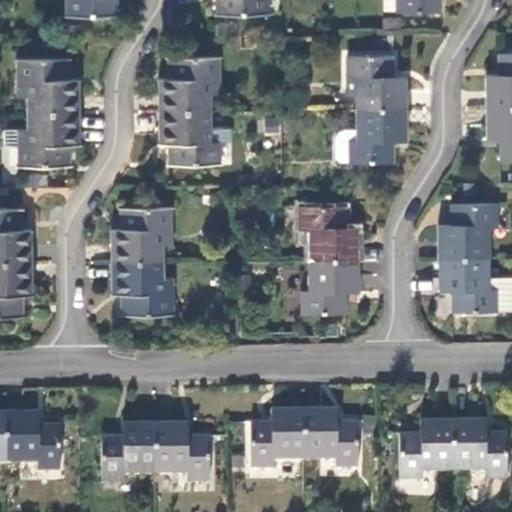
[(66,0),(66,15),(119,15),(119,13),(115,13),(115,0),(66,0)]
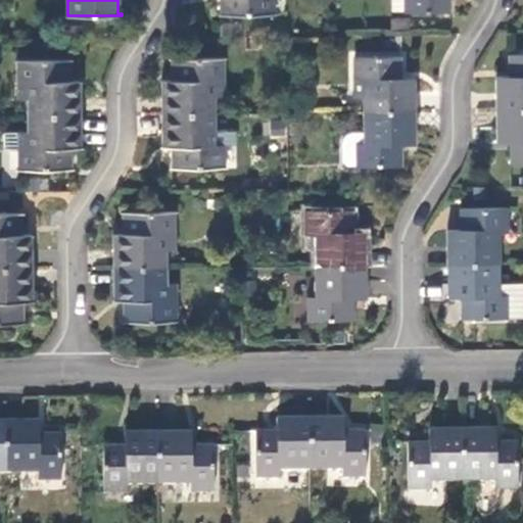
[(226,0),(226,12),(221,12),(221,14),(277,13),(276,0),(226,0)]
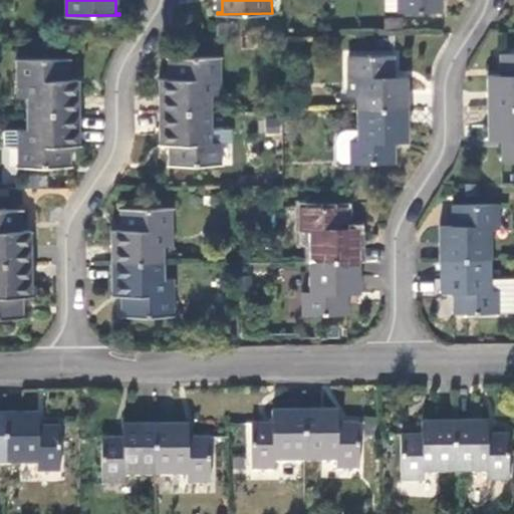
[(387,0),(388,12),(444,12),(443,0),(387,0)]
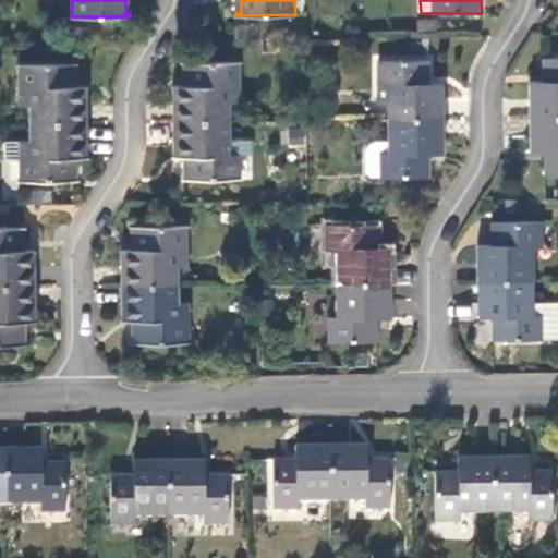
[(531,83),(531,117),(557,117),(557,58),(545,59),(546,82),(531,83)]
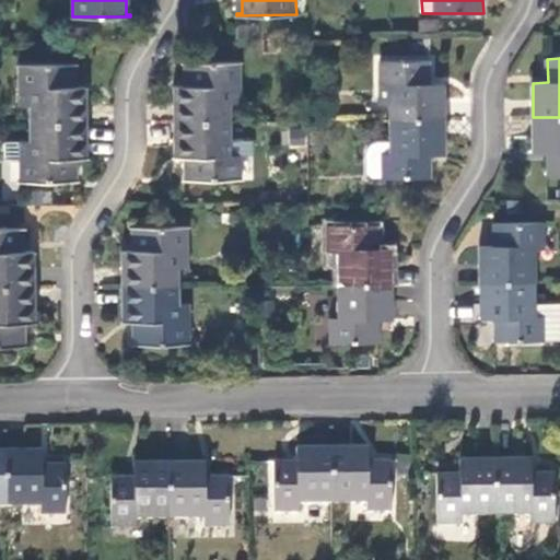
[(391,83),(391,118),(446,118),(445,83),(431,83),(431,60),(382,60),(382,84),(391,83)]
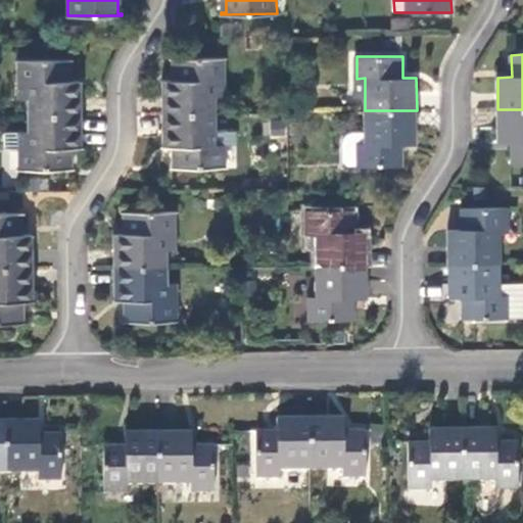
[(163,80),(164,112),(217,111),(218,96),(228,96),(227,57),(172,57),(172,59),(177,59),(177,79),(163,80)]
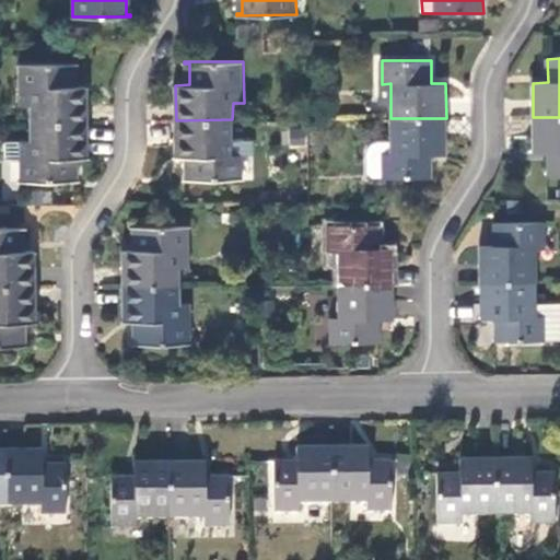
[(31,105),(30,123),(89,123),(88,86),(73,88),(73,66),(78,66),(78,63),(19,63),(19,105),(31,105)]
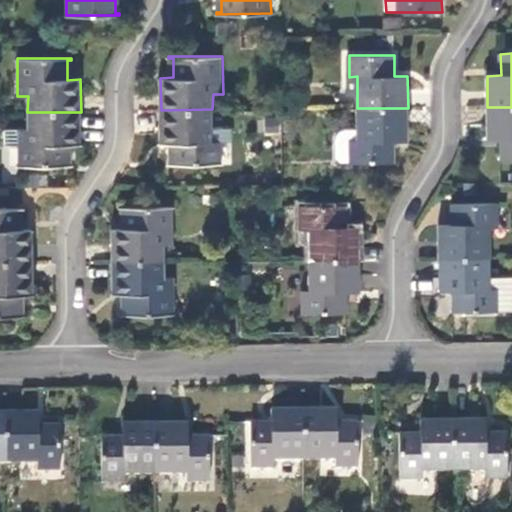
[(511,107),(487,107),(487,139),(501,139),(501,161),(511,160),(511,107)]
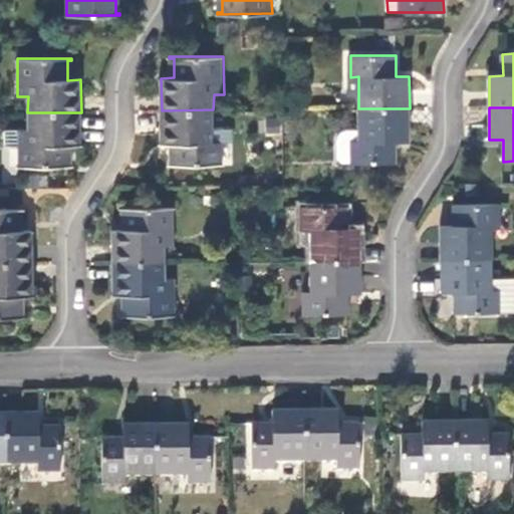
[(410,108),(358,108),(359,131),(359,143),(351,143),(351,163),(351,164),(397,163),(397,142),(409,142),(410,108)]
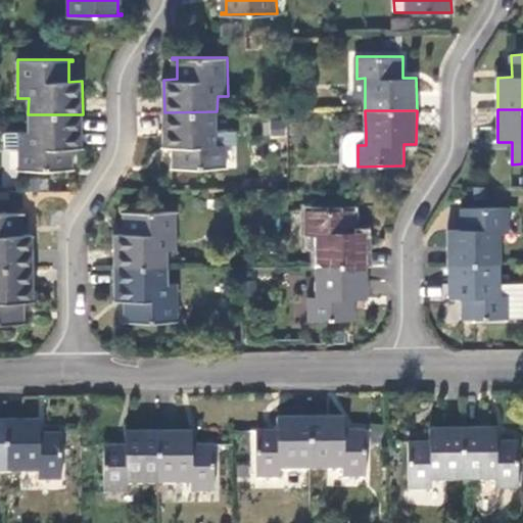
[(217,111),(164,112),(163,146),(178,146),(178,165),(173,165),(173,168),(228,168),(228,129),(218,129),(217,111)]
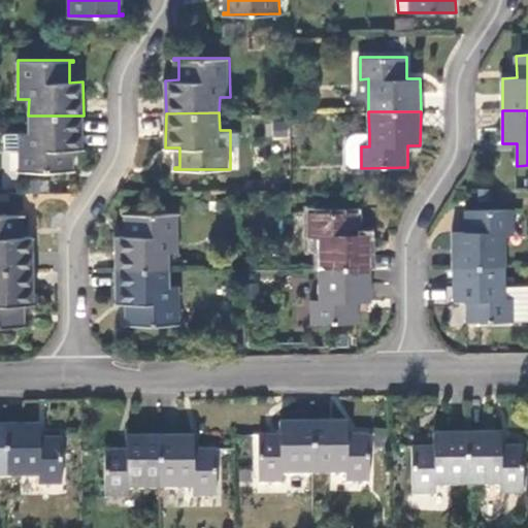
[(84,116),(28,116),(28,132),(19,132),(19,171),(74,171),(74,169),(70,169),(69,149),(84,149),(84,116)]
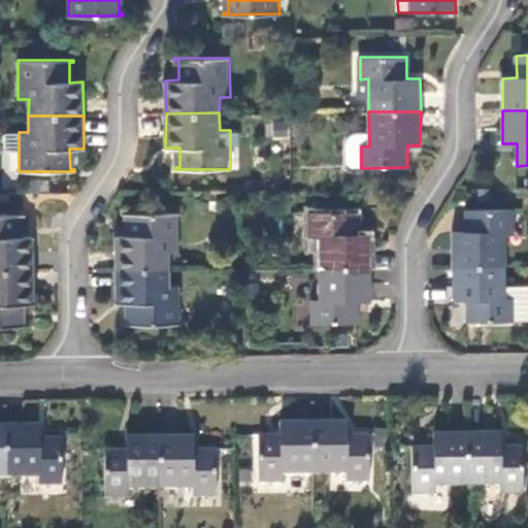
[(369,146),(369,134),(349,134),(344,139),(344,163),(349,167),(361,167),(361,146),(369,146)]
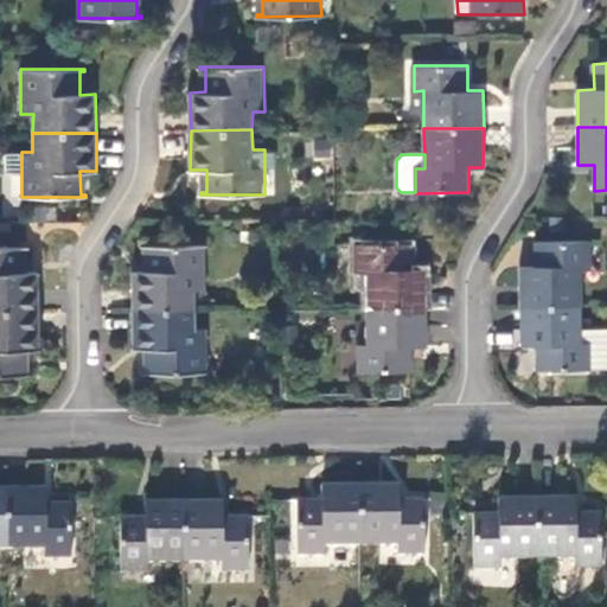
[(522,268),(522,306),(581,305),(582,267),(589,267),(589,242),(537,242),(537,268),(522,268)]
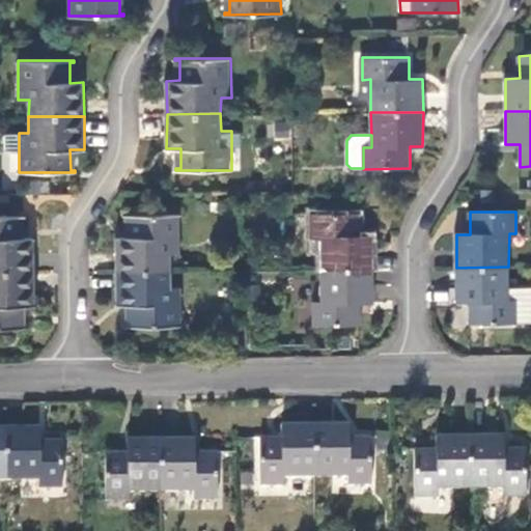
[(320,235),(322,270),(373,269),(373,234),(360,235),(359,213),(312,214),(313,235),(320,235)]
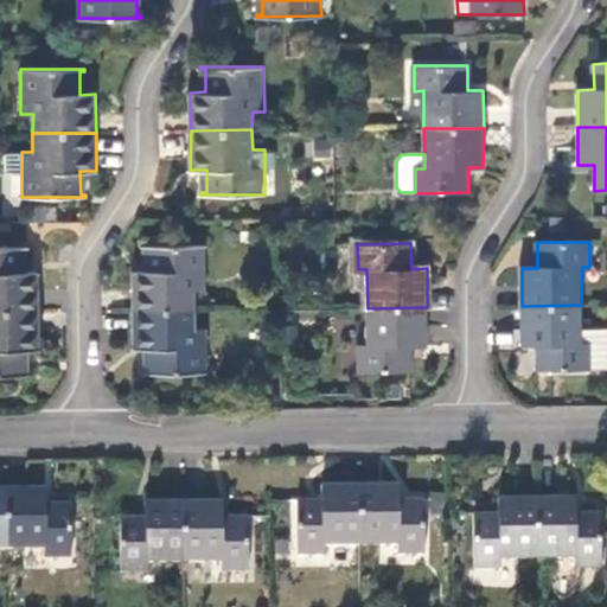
[(133,272),(133,311),(195,310),(195,291),(206,289),(206,244),(142,246),(142,248),(148,248),(149,272),(133,272)]
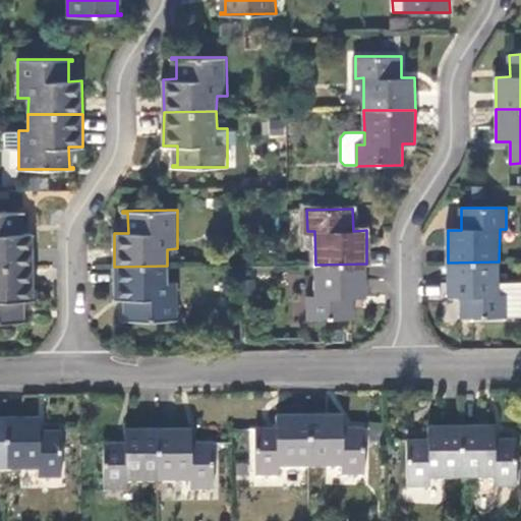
[(0,267),(33,267),(33,234),(18,234),(18,215),(23,215),(23,213),(0,212),(0,267)]
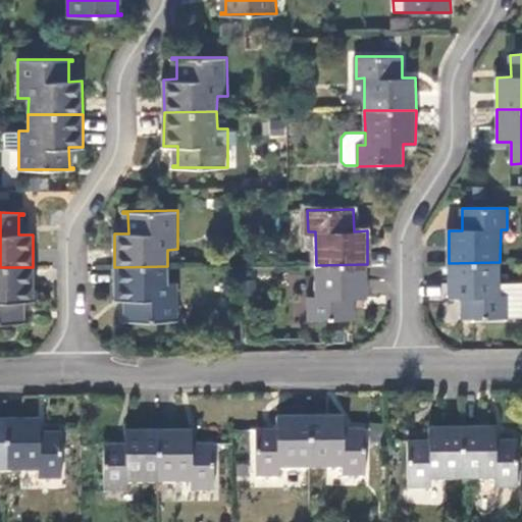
[(500,262),(449,263),(450,296),(462,296),(462,317),(508,317),(508,315),(508,297),(501,297),(501,282),(500,262)]
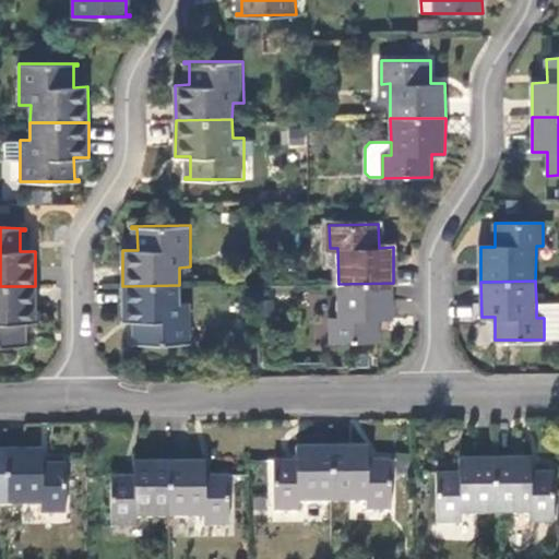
[(393,283),(339,284),(339,320),(331,320),(331,342),(379,342),(379,319),(393,319),(393,283)]
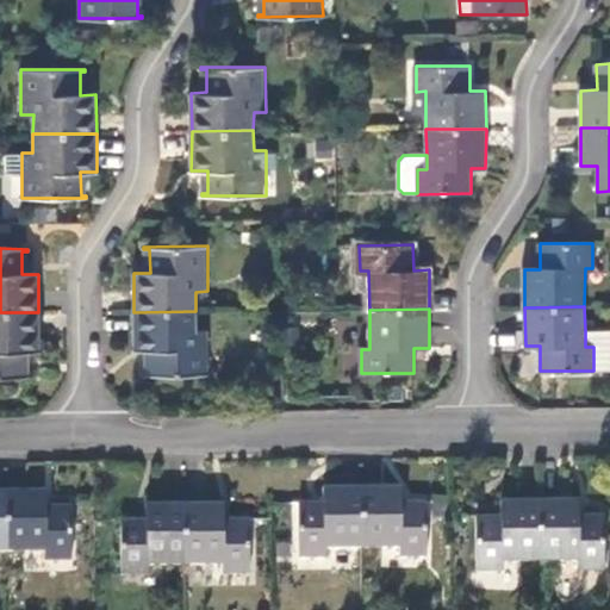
[(195,311),(134,312),(134,350),(149,350),(149,373),(143,373),(143,375),(209,375),(207,330),(197,330),(195,311)]
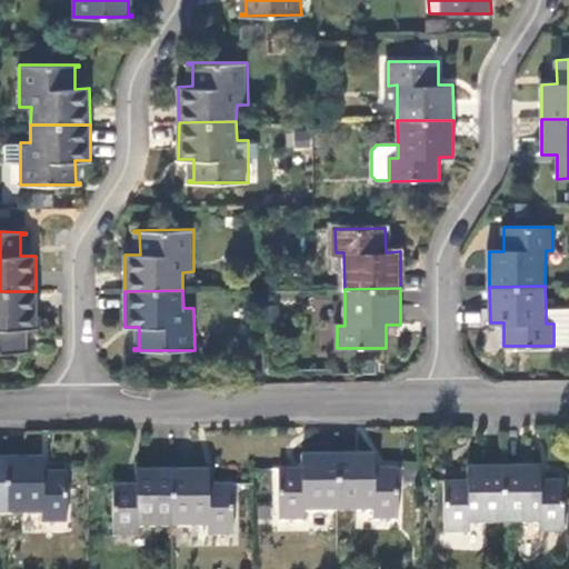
[(36,291),(0,291),(0,352),(27,352),(27,350),(22,350),(22,328),(37,327),(36,291)]
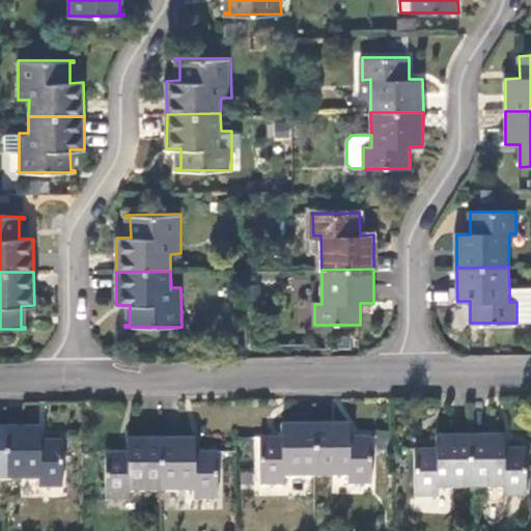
[(530,286),(509,287),(509,302),(516,302),(516,320),(530,320),(530,286)]
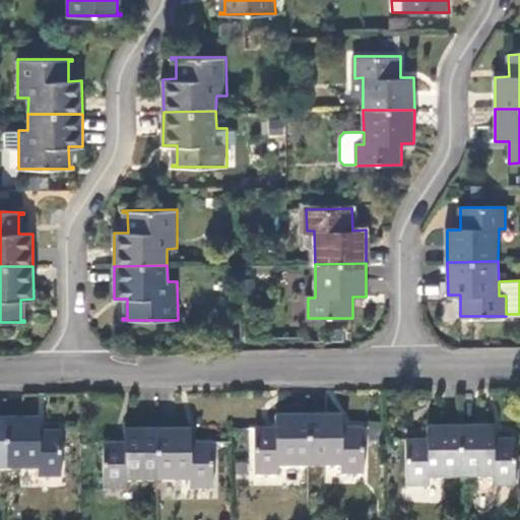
[(343,415),(310,416),(311,467),(343,467),(343,473),(366,474),(365,429),(343,429),(343,415)]
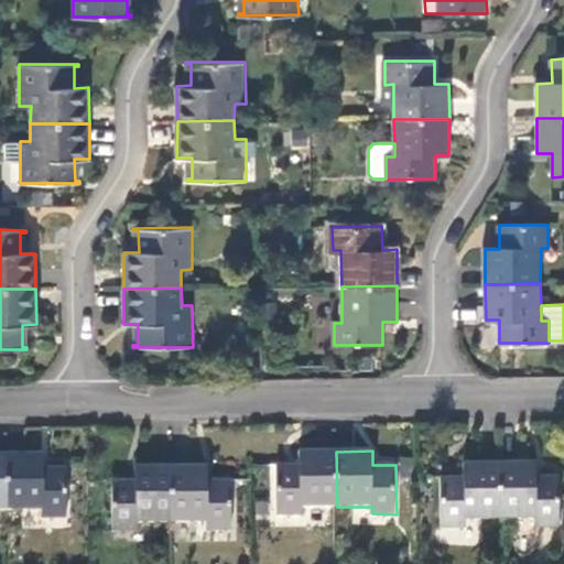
[(337,507),(336,452),(301,452),(301,467),(278,467),(279,516),(301,514),(301,507),(337,507)]
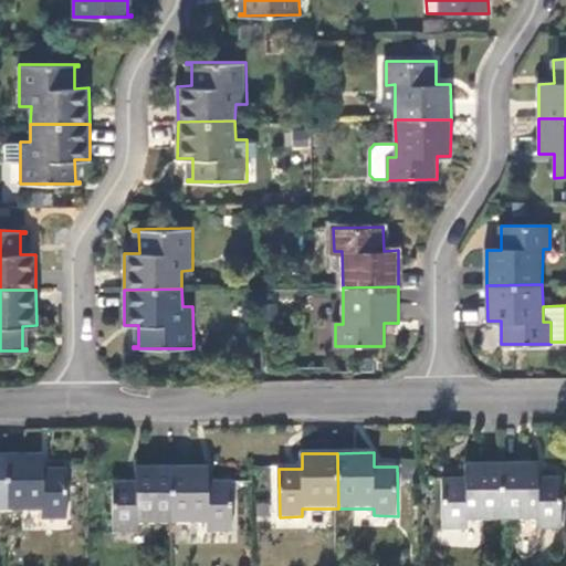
[(43,457),(8,457),(8,512),(44,512),(44,520),(67,520),(67,470),(43,470),(43,457)]
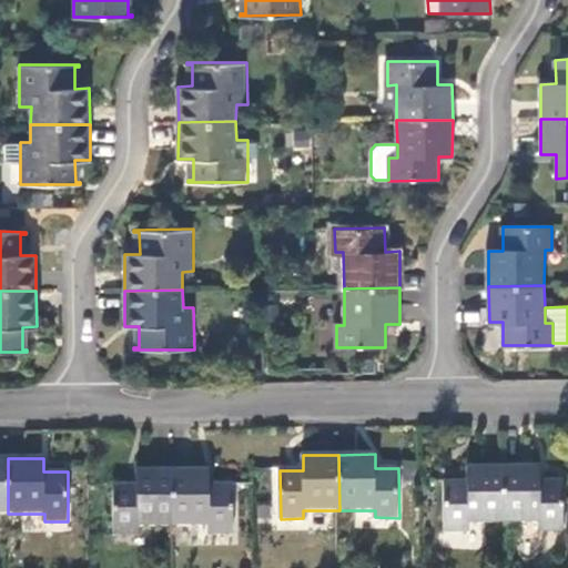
[(506,523),(505,467),(469,468),(469,483),(445,484),(446,531),(469,530),(468,524),(506,523)]
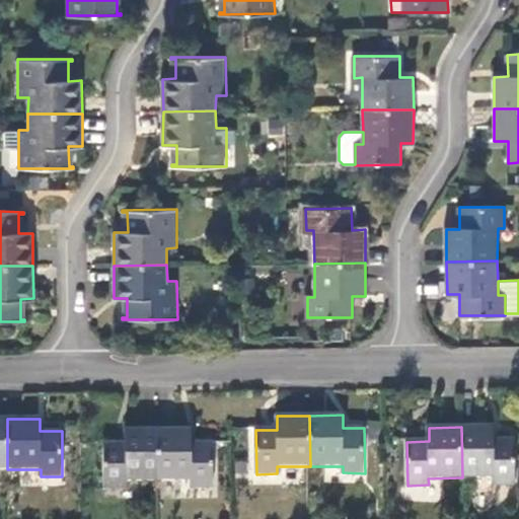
[(494,427),(461,427),(462,477),(495,477),(495,485),(516,485),(515,439),(494,440),(494,427)]
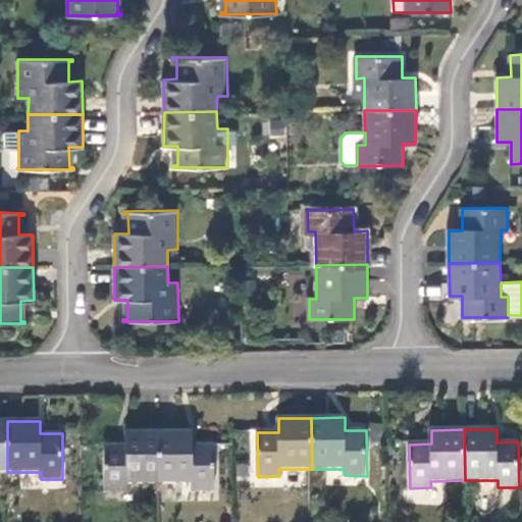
[(160,484),(159,433),(126,433),(126,447),(105,447),(106,492),(127,491),(126,484),(160,484)]
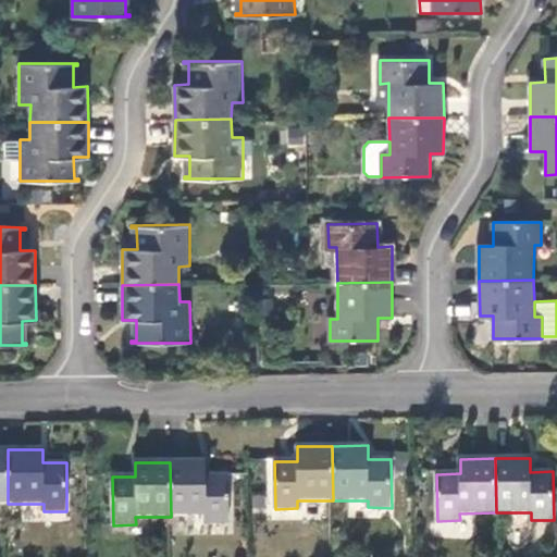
[(205,462),(170,462),(171,517),(206,517),(206,524),(230,524),(229,477),(206,477),(205,462)]
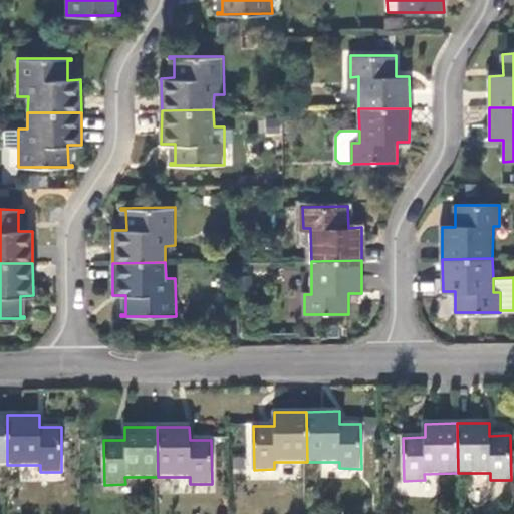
All buildings are outlined.
